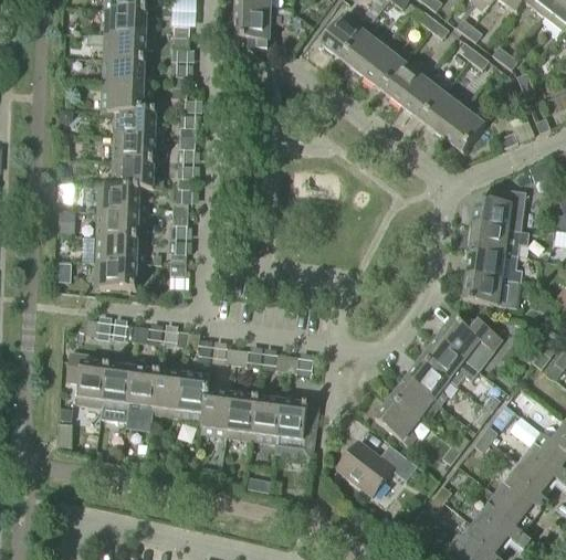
[(106,0),(106,9),(147,10),(147,0),(106,0)]
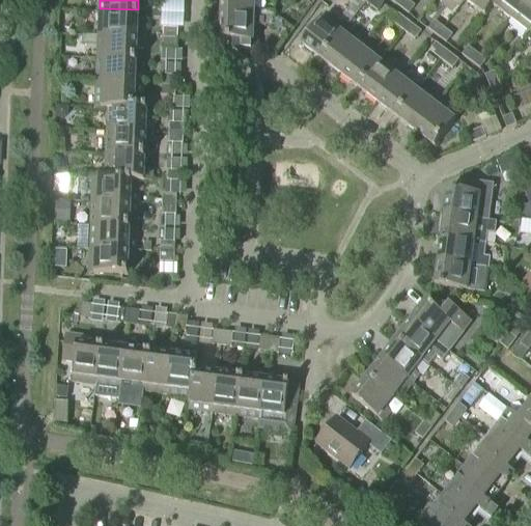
[(215,2),(214,14),(254,15),(253,22),(264,22),(264,7),(254,7),(254,0),(222,0),(222,2),(215,2)]
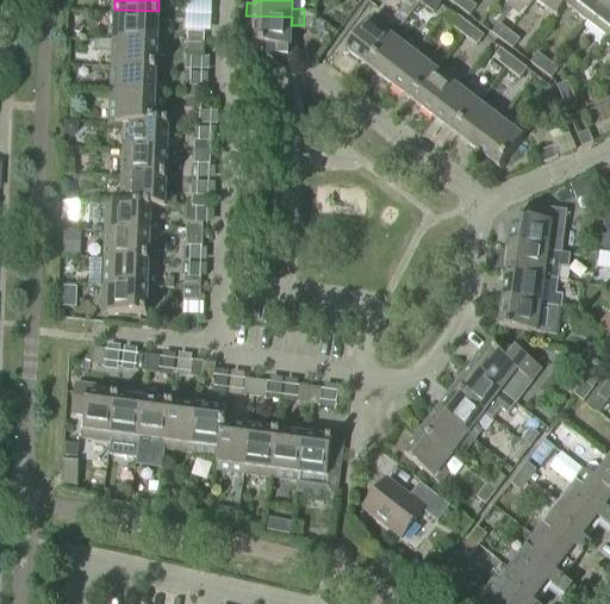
[(441,0),(422,0),(434,10),(441,0)]
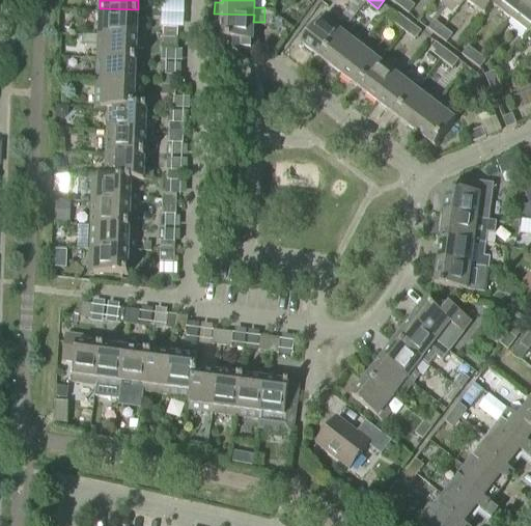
[(415,2),(413,0),(402,0),(400,3),(409,10),(415,2)]
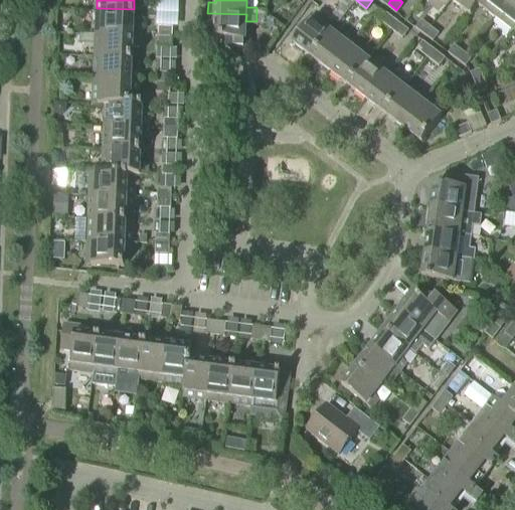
[(455,0),(471,12),(479,2),(477,1),(478,0),(455,0)]
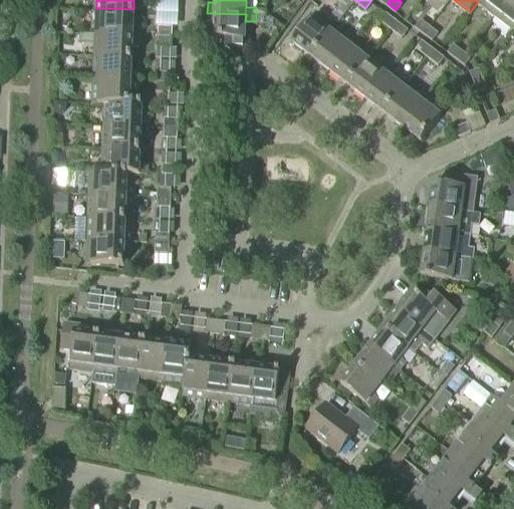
[(477,0),(476,1),(478,2),(513,30),(513,0),(477,0)]
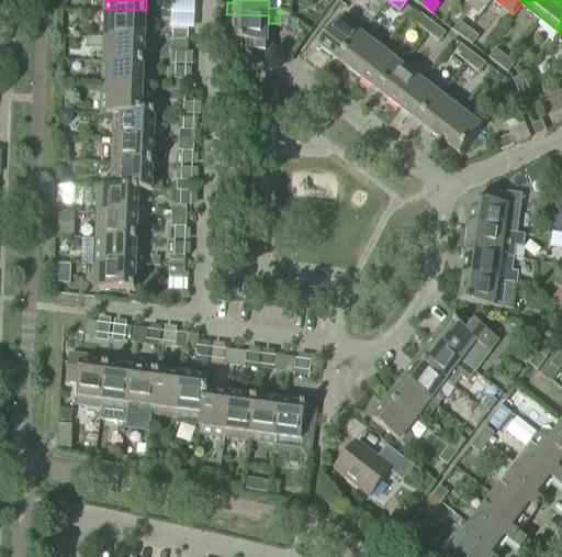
[(280,8),(280,23),(290,24),(291,9),(280,8)]
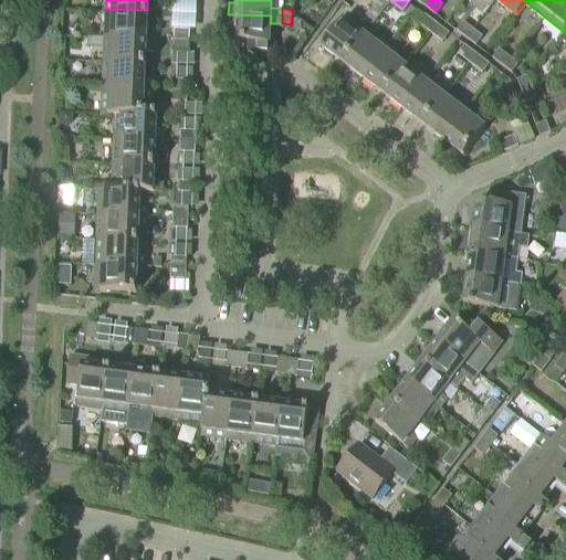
[(147,10),(106,9),(105,34),(154,37),(155,24),(146,23),(147,10)]
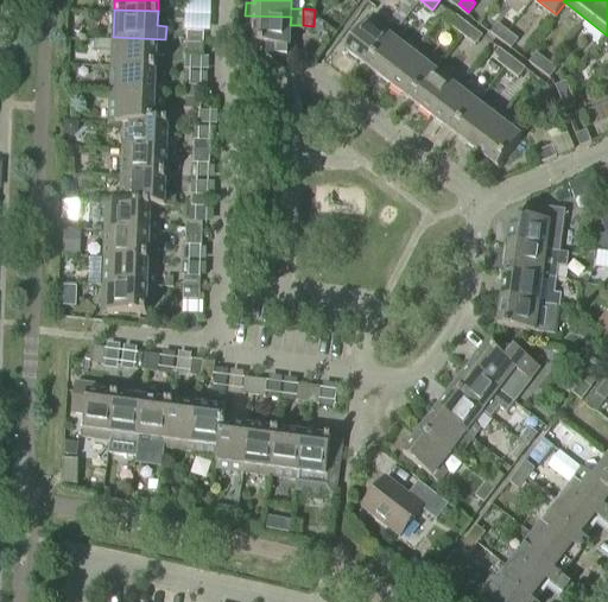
[(368,64),(391,35),(380,26),(384,20),(373,12),(346,46),(368,64)]
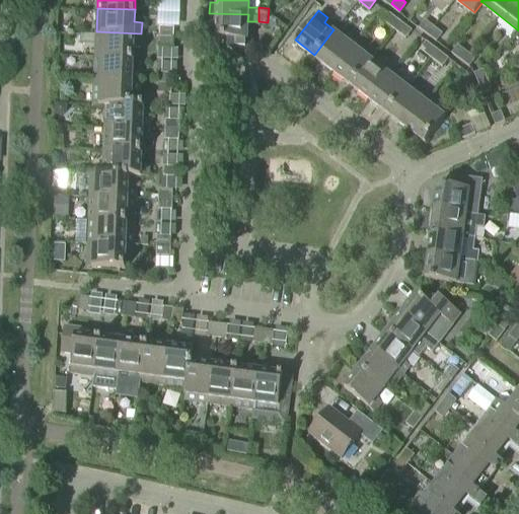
[(394,27),(400,19),(389,10),(383,19),(394,27)]
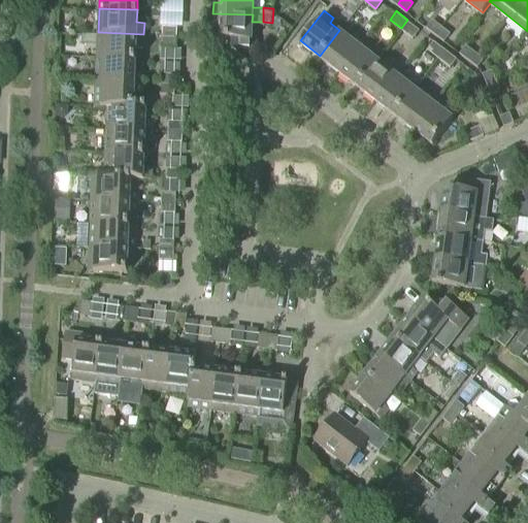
[(255,52),(256,37),(252,37),(252,22),(253,14),(212,13),(212,24),(220,25),(219,38),(225,38),(225,50),(255,52)]
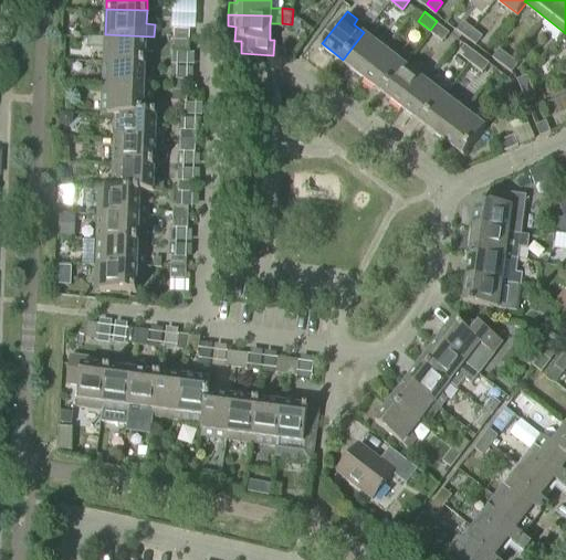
[(467,35),(473,25),(463,19),(457,28),(467,35)]
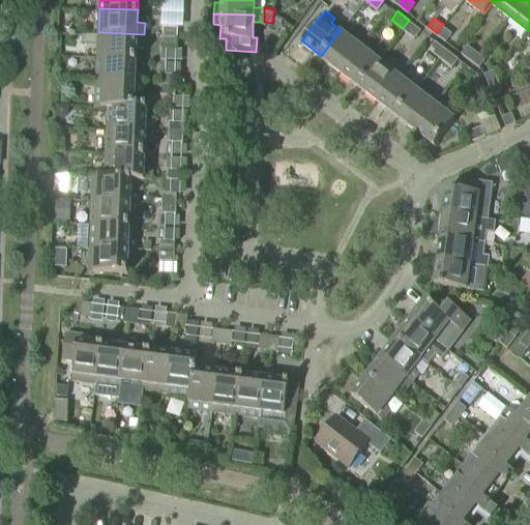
[(420,29),(409,20),(403,28),(414,37),(420,29)]
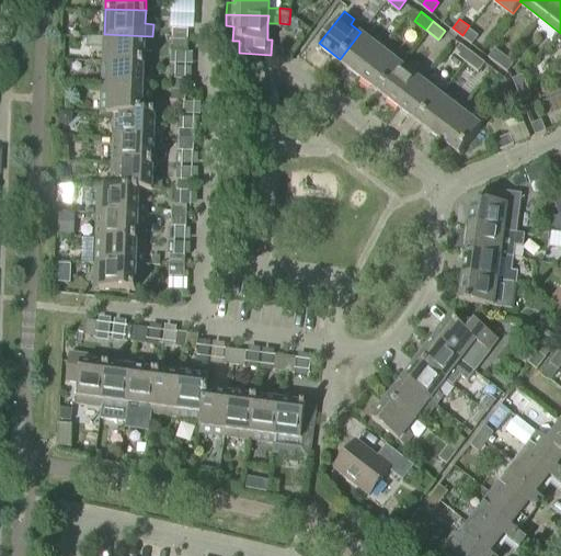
[(172,25),(172,36),(187,37),(187,26),(172,25)]
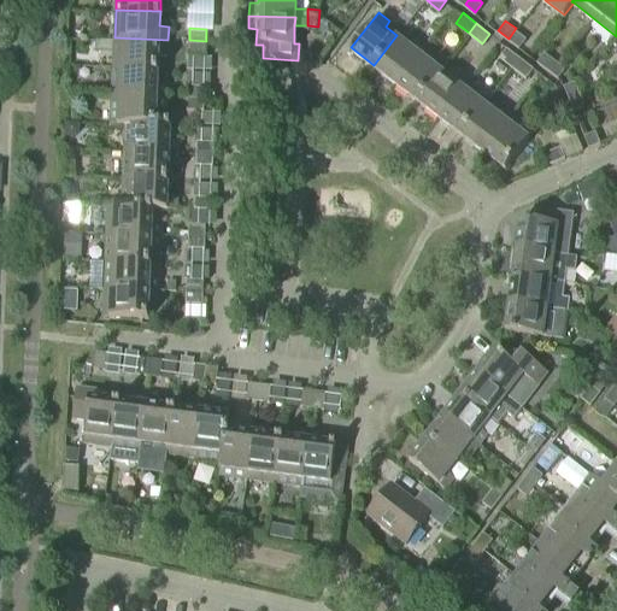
[(516,28),(509,39),(518,46),(526,36),(516,28)]
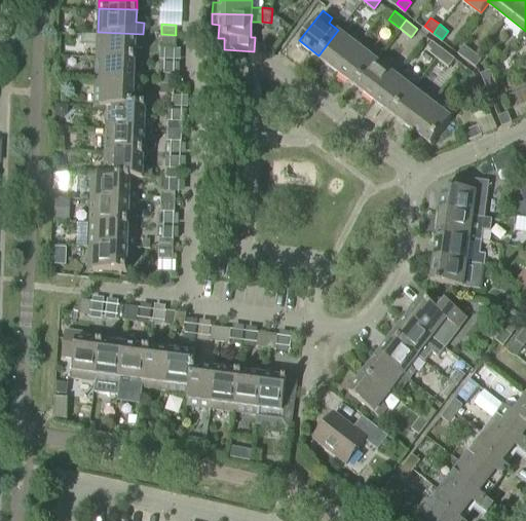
[(338,30),(318,56),(337,70),(361,39),(352,33),(348,38),(338,30)]
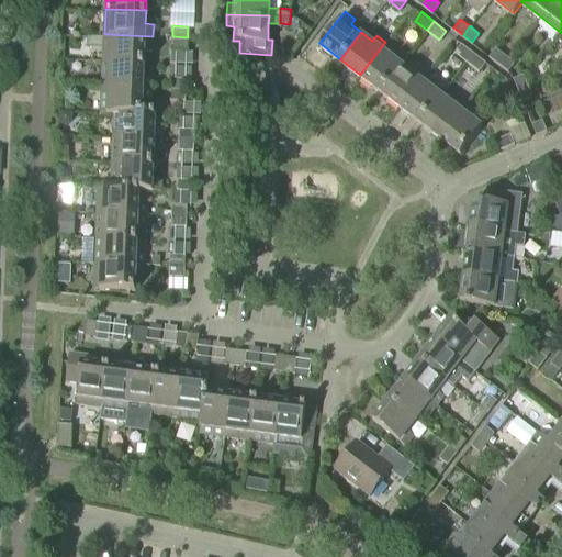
[(104,34),(103,59),(144,60),(144,47),(153,47),(153,36),(104,34)]
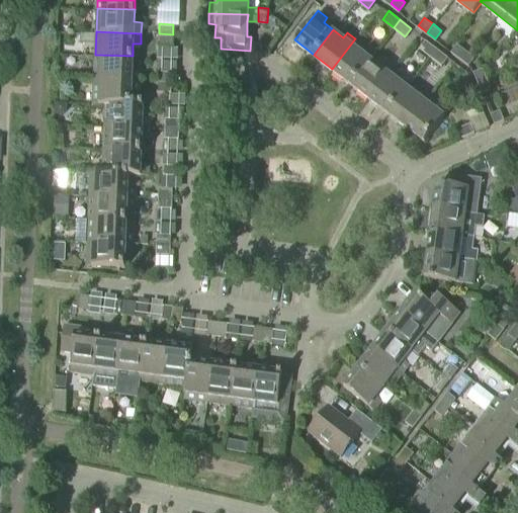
[(173,34),(159,33),(159,44),(172,45),(173,34)]
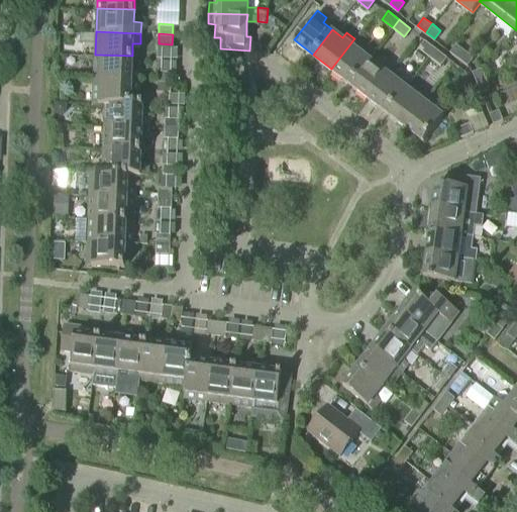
[(456,42),(450,50),(458,57),(466,48),(470,42),(462,37),(457,43),(456,42)]
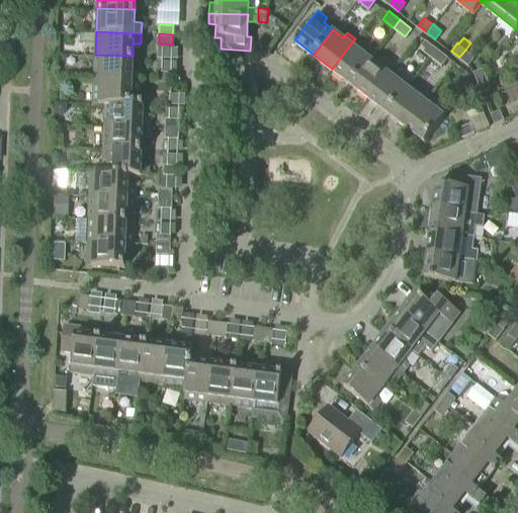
[(355,38),(332,69),(350,83),(369,58),(360,51),(363,46),(355,38)]
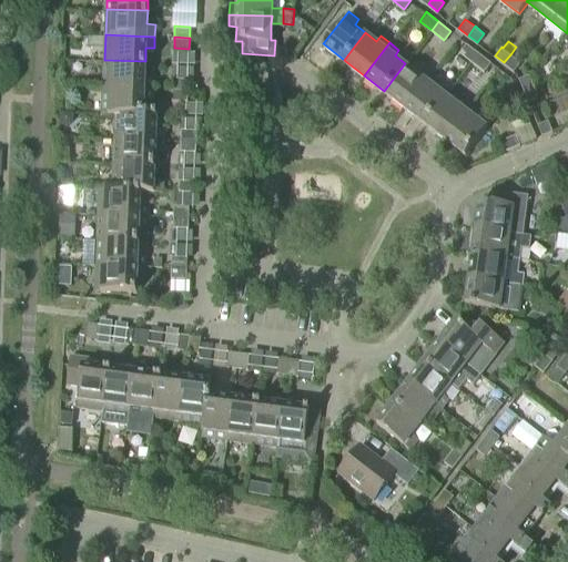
[(472,61),(478,52),(466,42),(459,51),(472,61)]
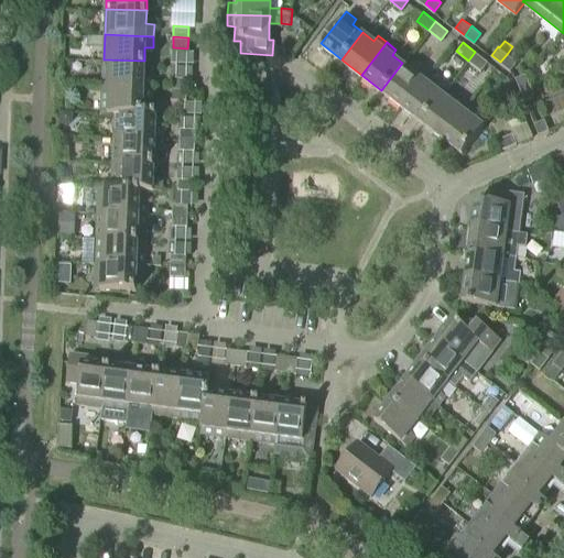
[(487,61),(475,52),(468,61),(480,69),(487,61)]
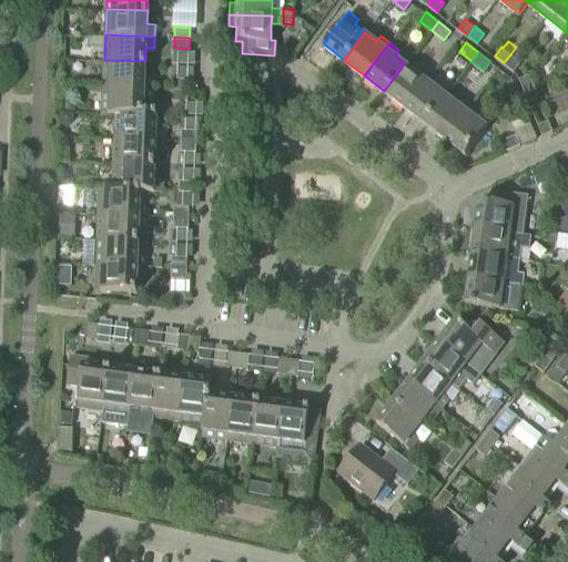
[(520,61),(511,53),(504,62),(514,70),(520,61)]
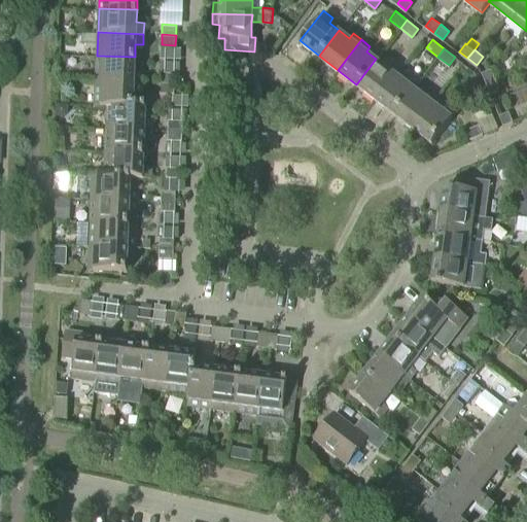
[(97,56),(96,78),(141,80),(142,69),(135,69),(135,57),(97,56)]
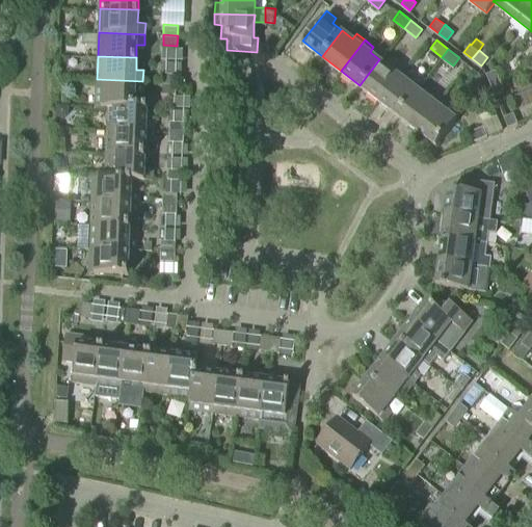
[(390,67),(379,59),(360,85),(378,100),(402,69),(393,61),(390,67)]
